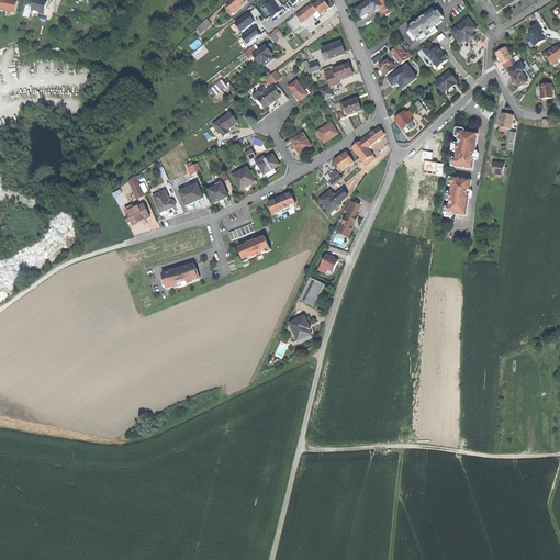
[(0,7),(14,10),(17,0),(0,0),(0,7)]
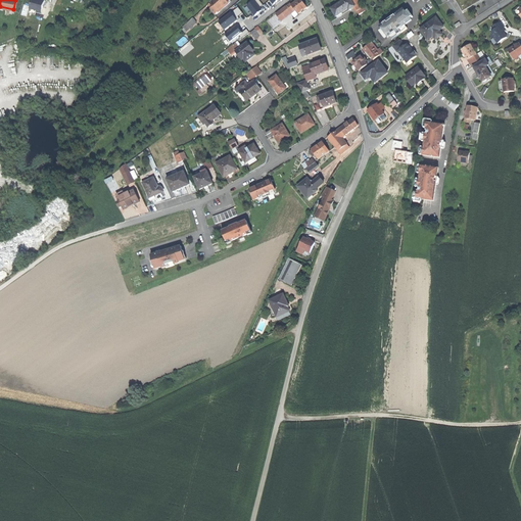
[(31,0),(29,7),(35,8),(40,10),(42,4),(41,4),(43,0),(31,0)]
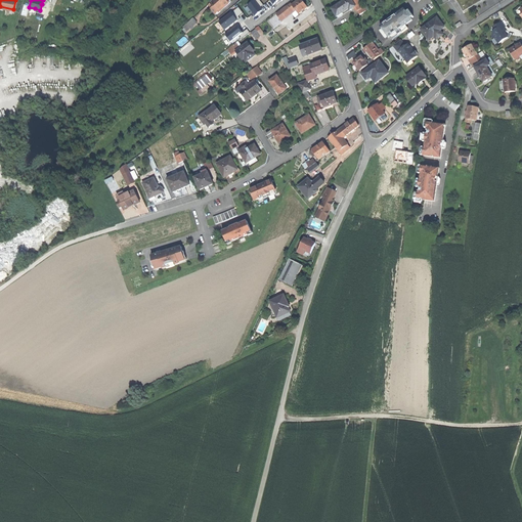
[(252,0),(247,4),(254,13),(262,8),(260,5),(256,0),(252,0)]
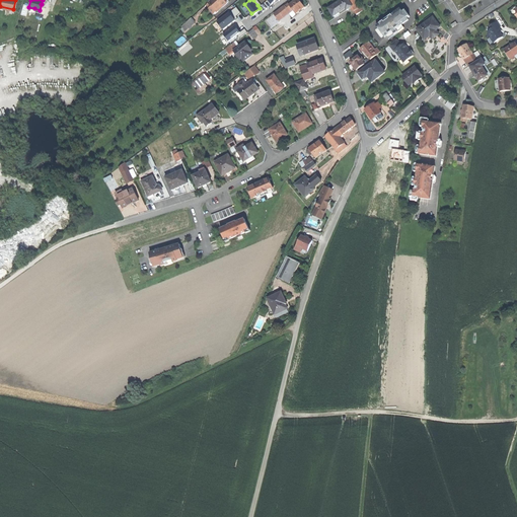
[(291,0),(287,3),(294,11),(297,9),(301,6),(302,5),(299,0),(291,0)]
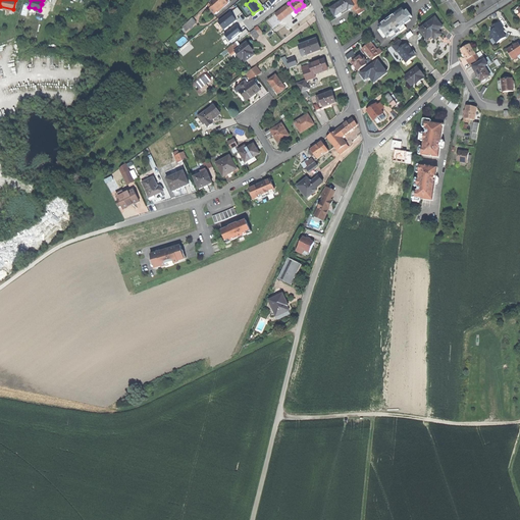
[(339,0),(329,6),(331,10),(333,14),(340,10),(346,6),(347,8),(353,5),(349,0),(339,0)]
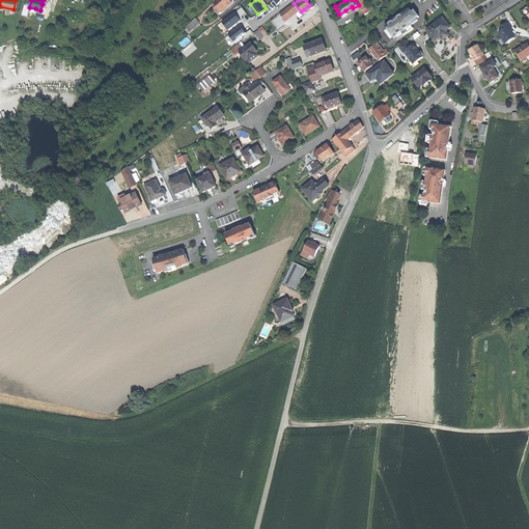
[(355,0),(359,5),(363,12),(369,9),(363,0),(355,0)]
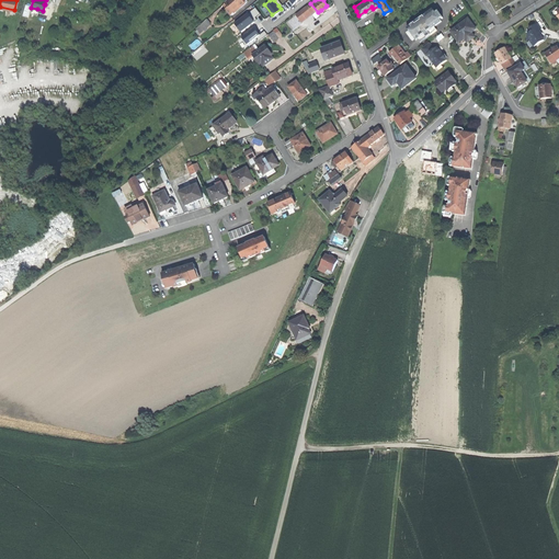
[(488,0),(493,9),(504,3),(503,1),(504,0),(488,0)]
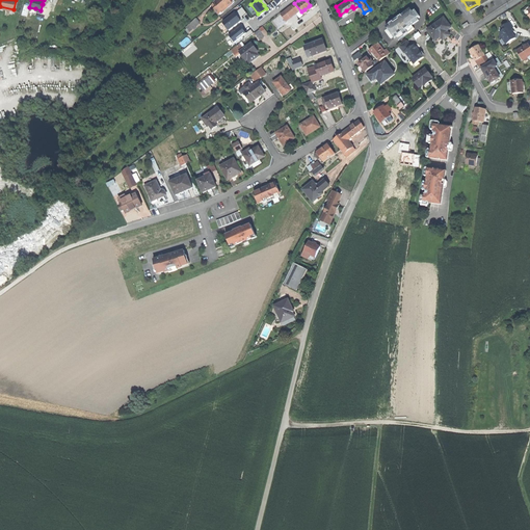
[(299,14),(301,11),(294,3),(293,2),(287,6),(285,8),(280,12),(283,17),(295,7),(299,14)]
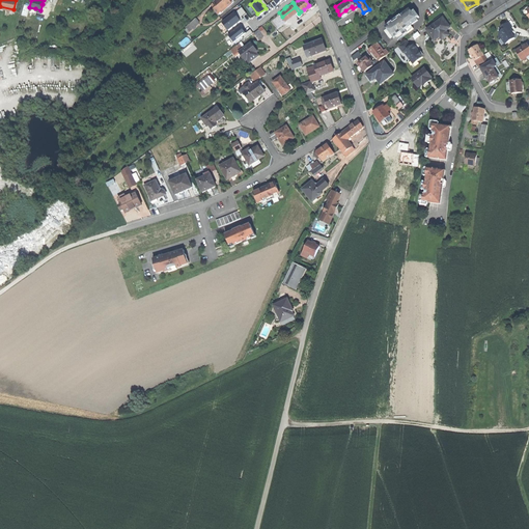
[(242,6),(237,9),(241,16),(246,11),(242,6)]
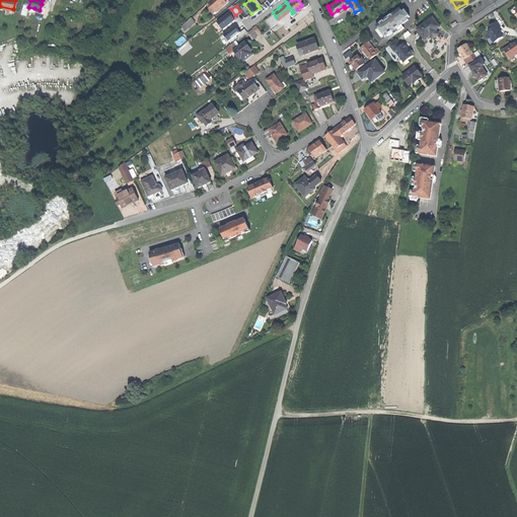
[(398,7),(375,24),(377,27),(375,29),(377,32),(379,35),(381,33),(382,35),(384,34),(386,37),(402,25),(400,22),(407,17),(405,16),(408,14),(403,8),(401,10),(398,7)]
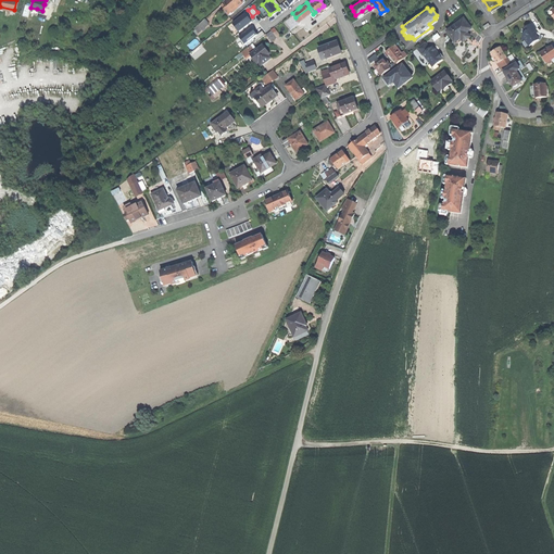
[(231,21),(238,29),(253,19),(252,16),(248,10),(231,21)]
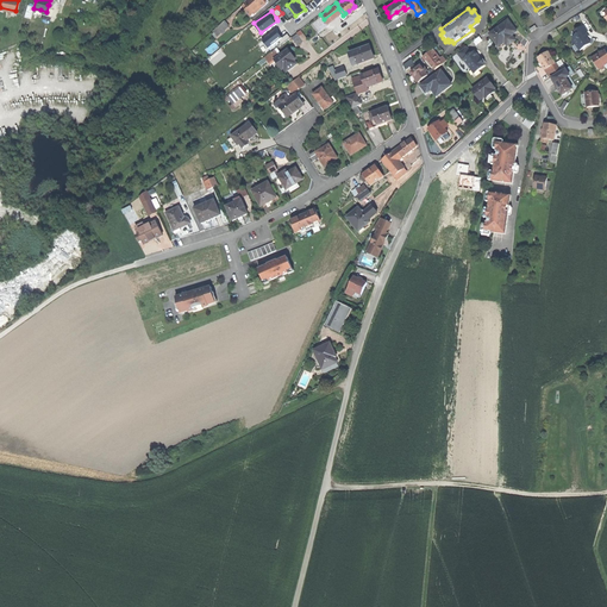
[(211,29),(216,35),(229,24),(224,18),(211,29)]
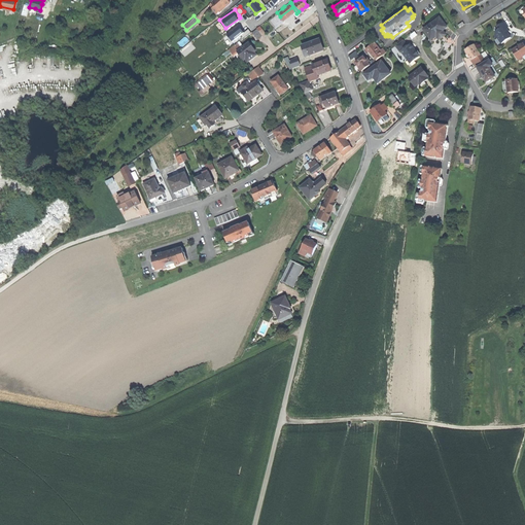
[(421,28),(429,38),(434,34),(435,34),(434,33),(441,29),(445,25),(438,15),(421,28)]
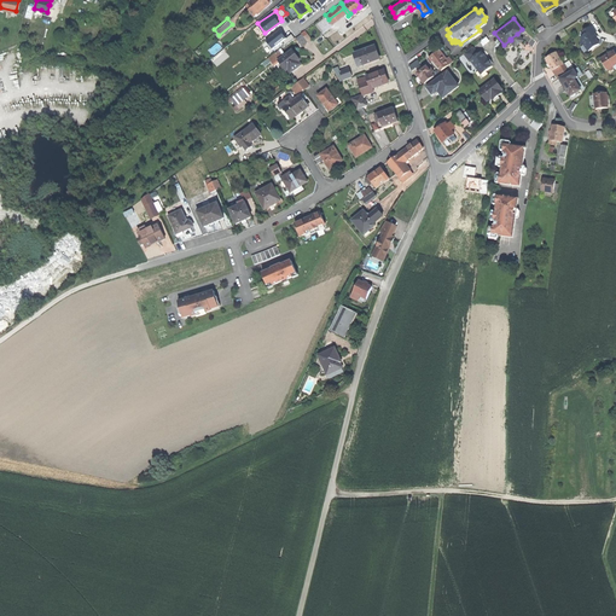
[(590,24),(581,29),(583,33),(585,33),(583,36),(580,35),(579,41),(582,42),(585,44),(587,47),(597,42),(593,36),(591,33),(593,32),(590,24)]
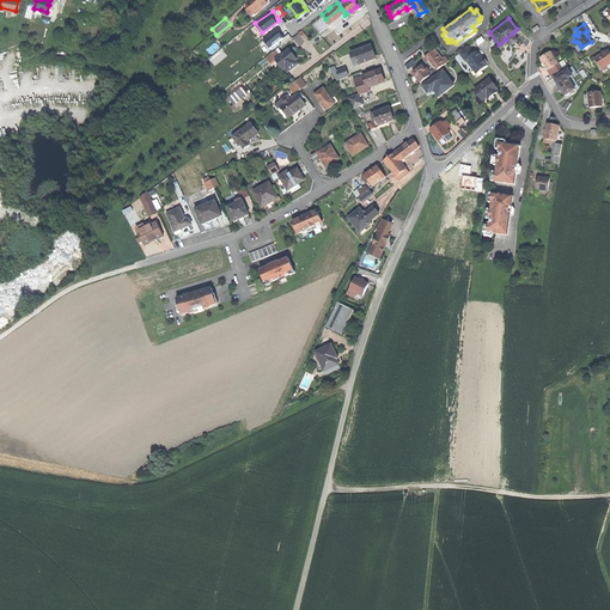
[(278,28),(263,40),(269,47),(279,38),(284,35),(278,28)]
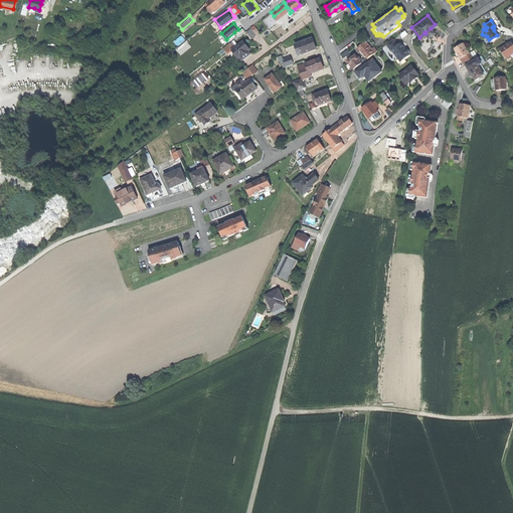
[(238,29),(234,32),(237,35),(244,29),(242,26),(238,29)]
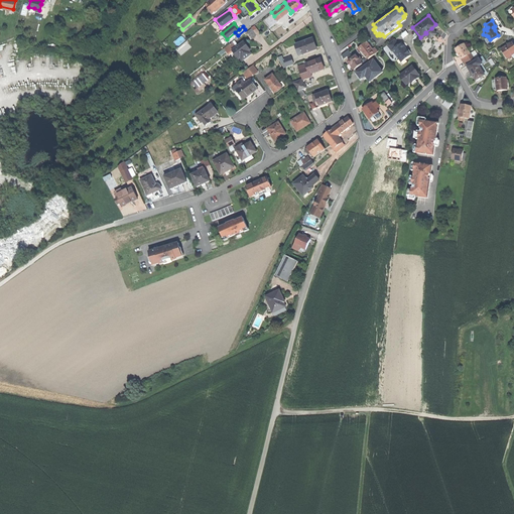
[(245,30),(250,37),(255,34),(250,27),(245,30)]
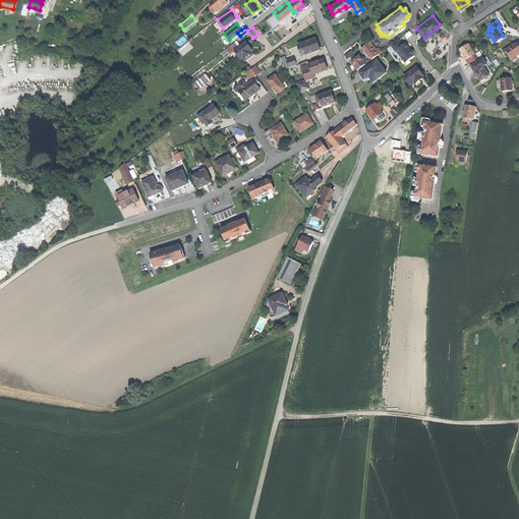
[(439,33),(436,29),(429,33),(430,34),(429,34),(431,38),(435,35),(439,33)]
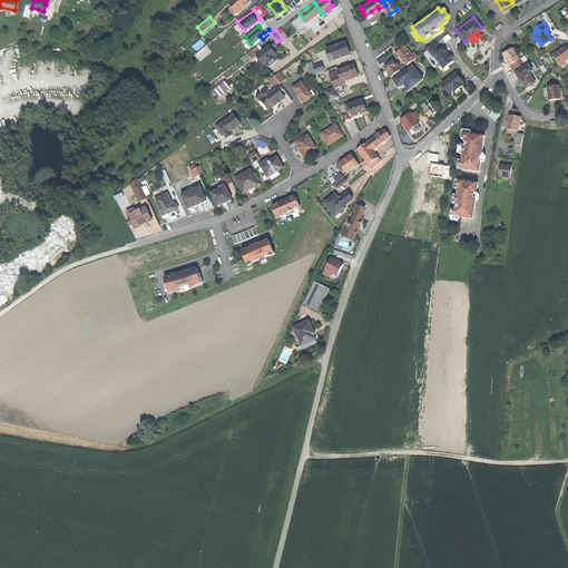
[(344,40),(325,48),(327,54),(331,52),(333,58),(344,54),(343,52),(348,50),(345,46),(344,40)]
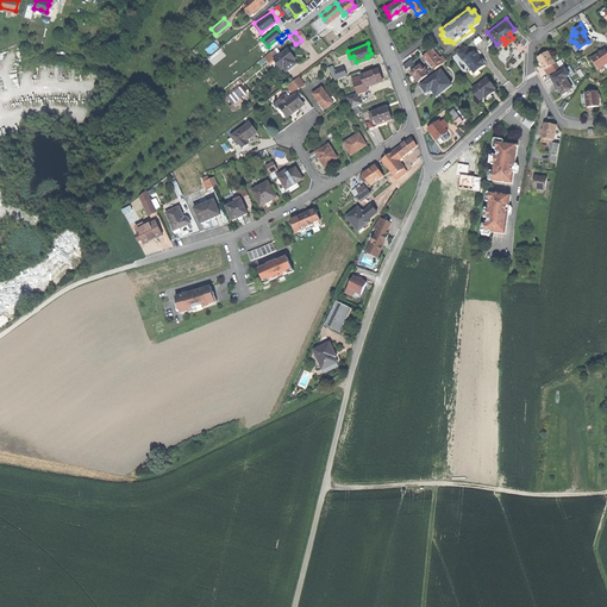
[(463,44),(455,50),(461,58),(462,57),(470,68),(474,64),(476,68),(480,66),(483,63),(482,62),(482,60),(481,56),(477,56),(475,52),(474,54),(470,50),(469,51),(463,44)]
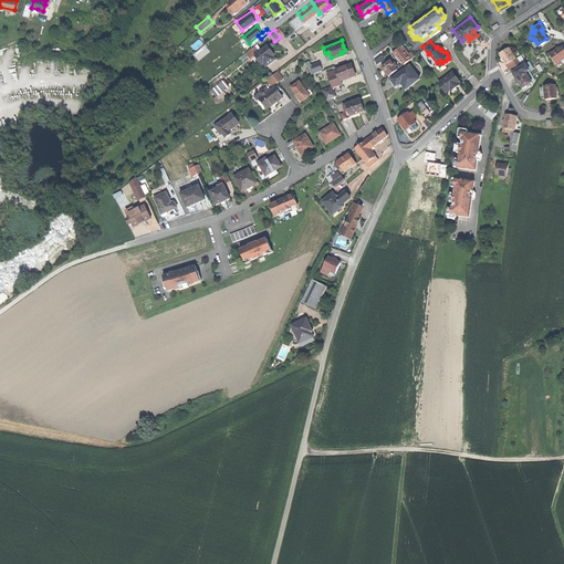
[(265,43),(253,53),(260,63),(262,62),(264,64),(269,61),(273,58),(271,54),(273,53),(265,43)]
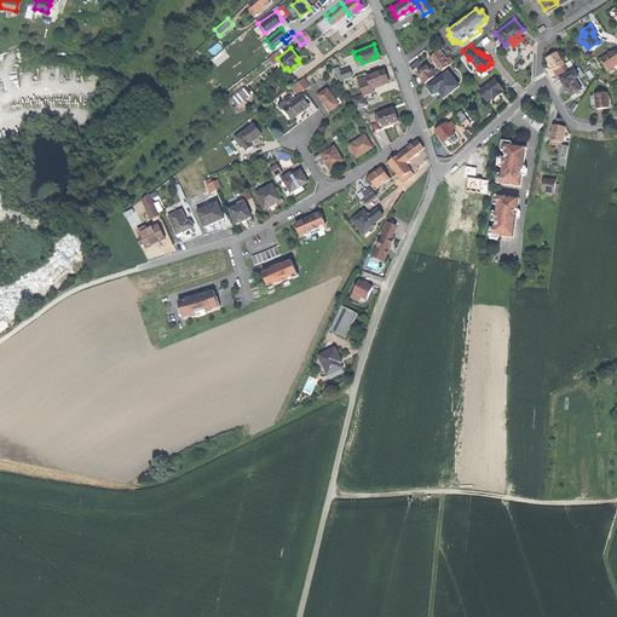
[(438,47),(436,50),(439,53),(447,63),(451,59),(448,55),(445,57),(438,47)]
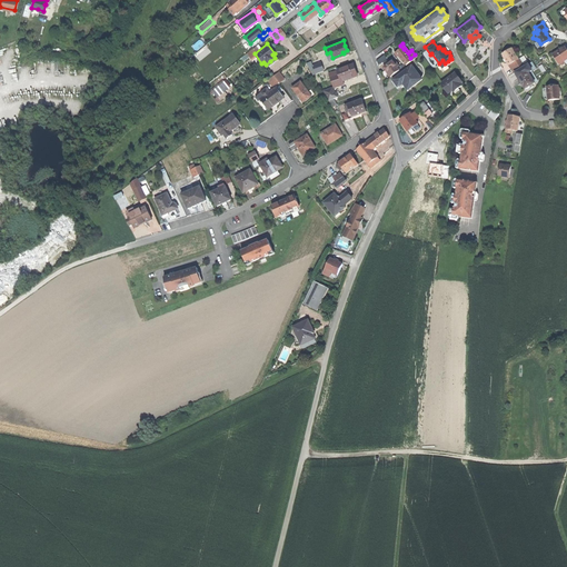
[(558,47),(550,52),(556,62),(557,62),(558,62),(559,63),(561,62),(561,60),(561,59),(566,55),(566,50),(566,49),(564,45),(558,48),(558,47)]
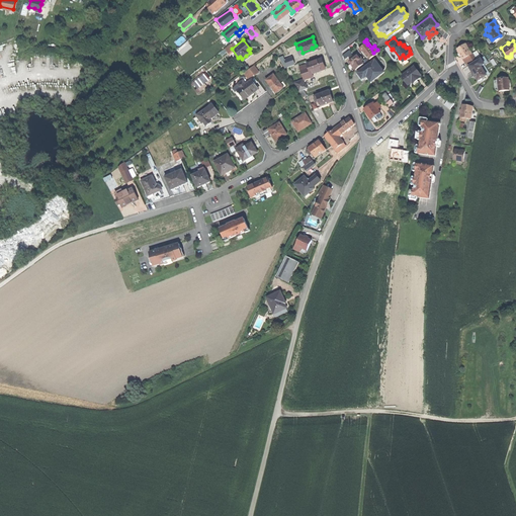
[(459,54),(461,57),(464,55),(469,52),(463,43),(455,48),(457,51),(459,54)]
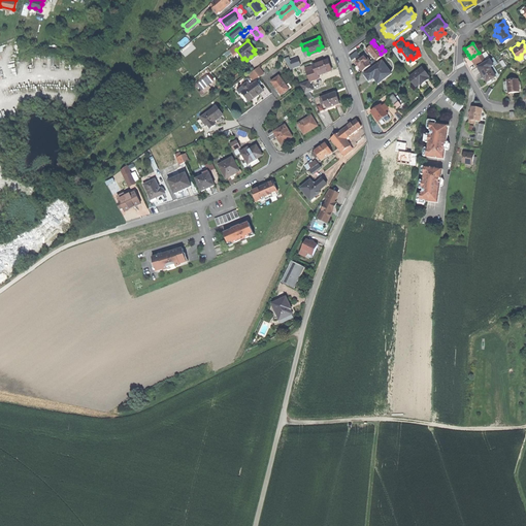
[(368,50),(374,59),(381,54),(374,45),(368,50)]
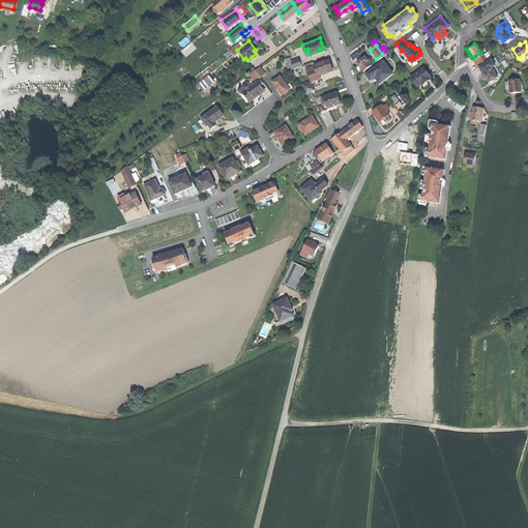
[(354,58),(360,52),(358,49),(351,55),(354,58)]
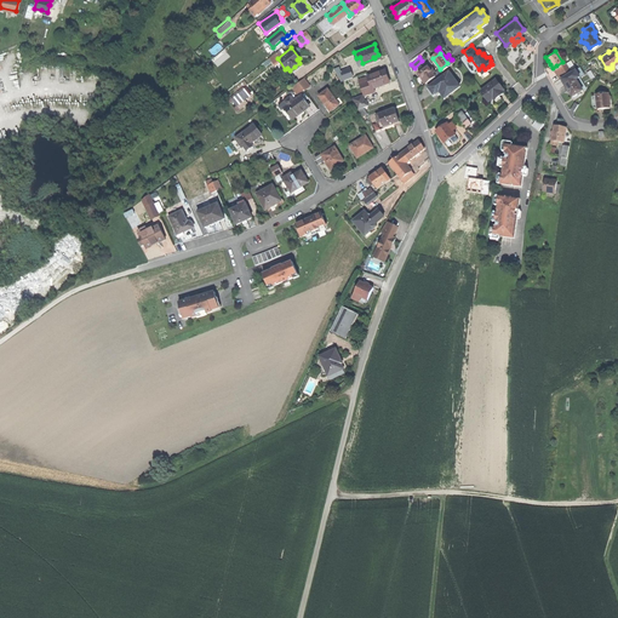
[(556,66),(561,74),(568,69),(564,62),(562,62),(556,66)]
